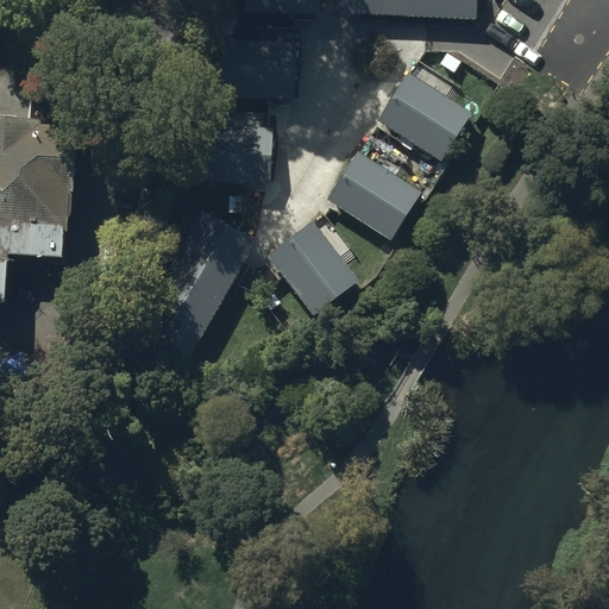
[(239,0),(239,12),(318,16),(318,0),(239,0)]
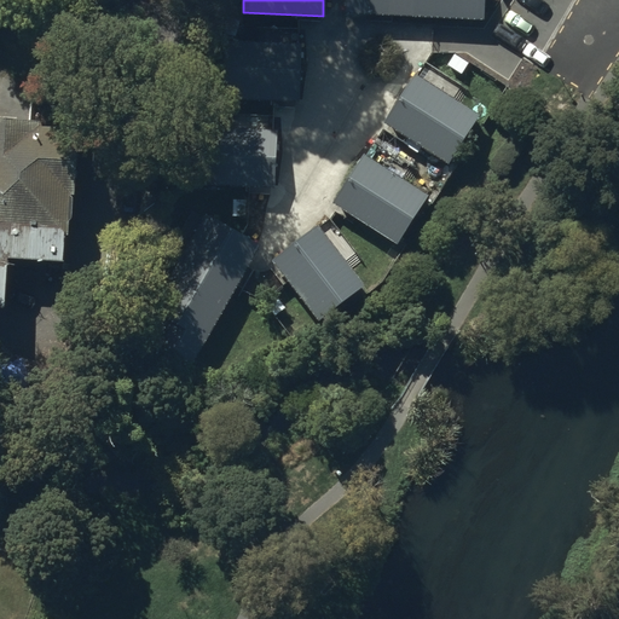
[(346,0),(347,10),(480,15),(480,0),(346,0)]
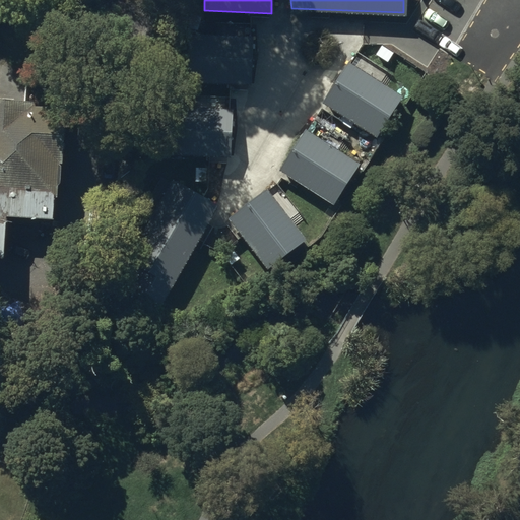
[(253,39),(185,35),(183,83),(250,87),(253,39)]
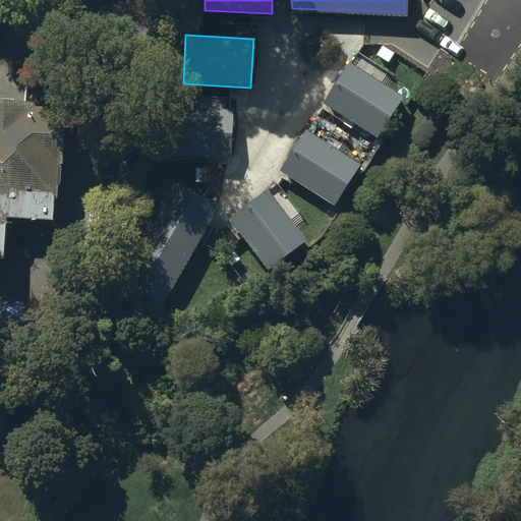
[(403,96),(349,62),(323,103),(378,137),(403,96)]
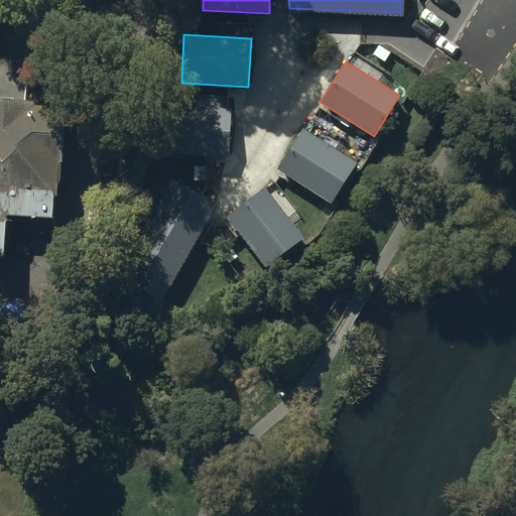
[(55,215),(60,105),(0,102),(0,248),(1,249),(3,213),(55,215)]
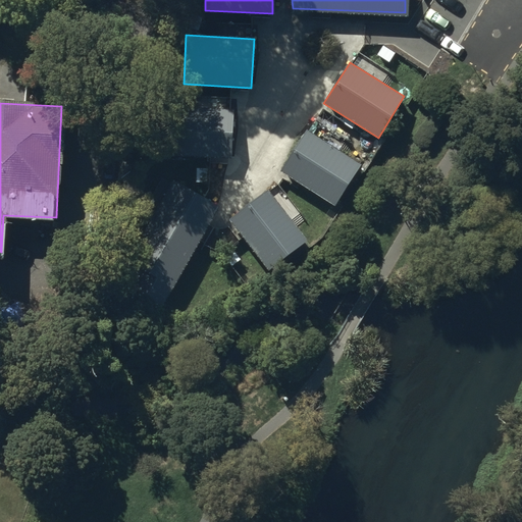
[(233,112),(172,109),(169,157),(230,160),(233,112)]
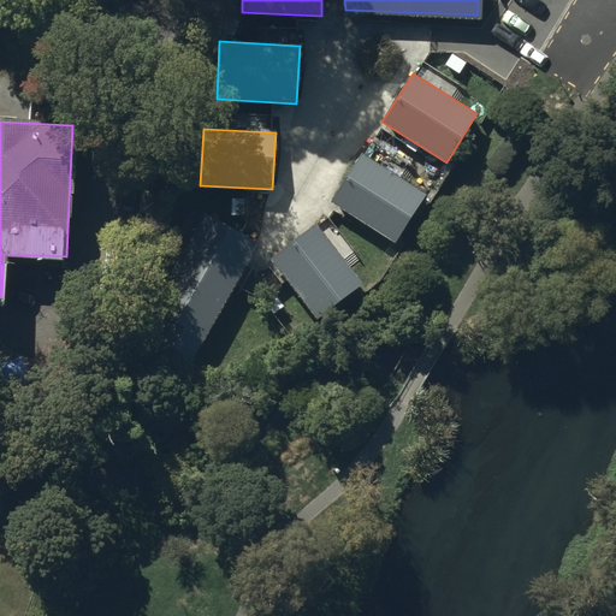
[(424,195),(360,155),(330,202),(394,243),(424,195)]
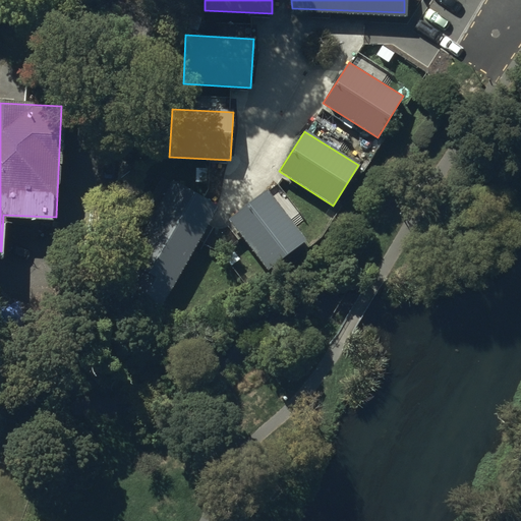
[(217,207),(171,182),(117,283),(163,307),(217,207)]
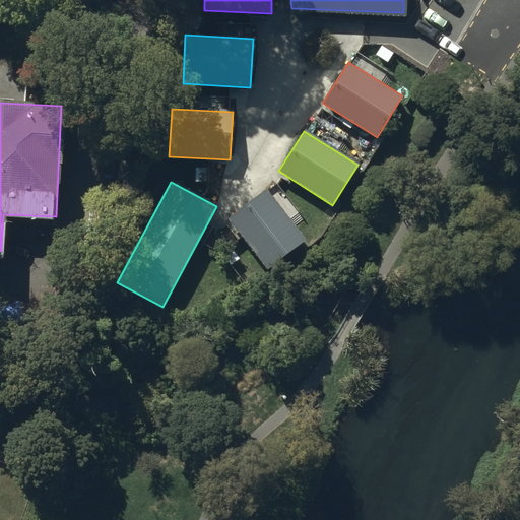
[(304,241),(265,189),(228,217),(266,268),(304,241)]
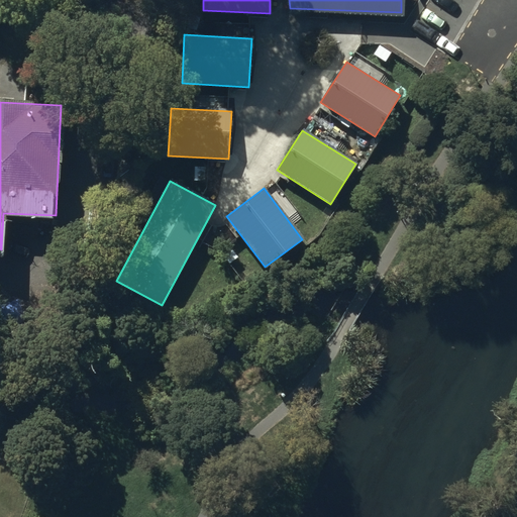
All buildings are outlined.
